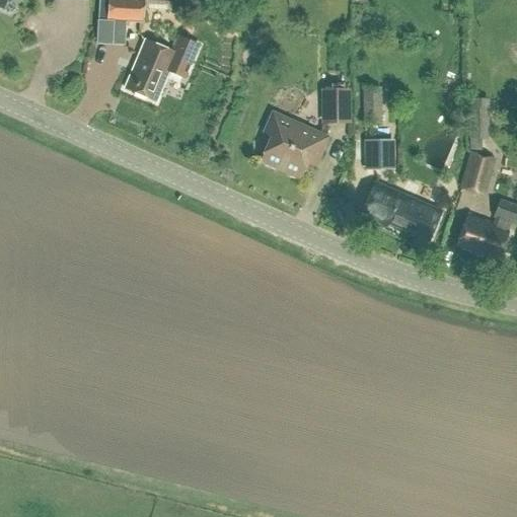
[(100,0),(99,28),(108,31),(107,41),(124,42),(125,21),(145,22),(146,8),(172,9),(172,0),(100,0)]
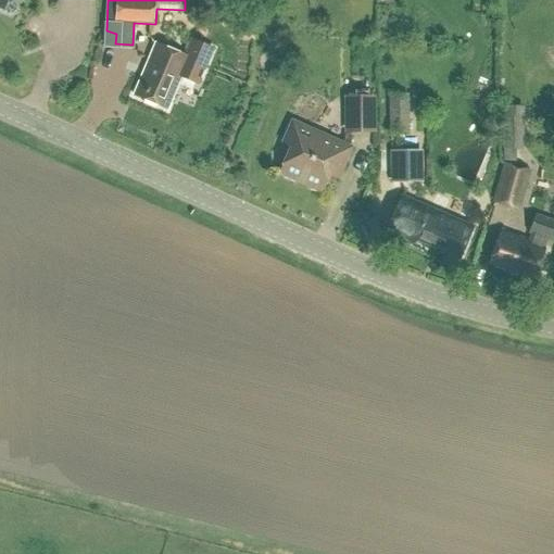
[(215,48),(193,39),(186,54),(156,41),(135,93),(167,108),(183,75),(199,83),(215,48)]
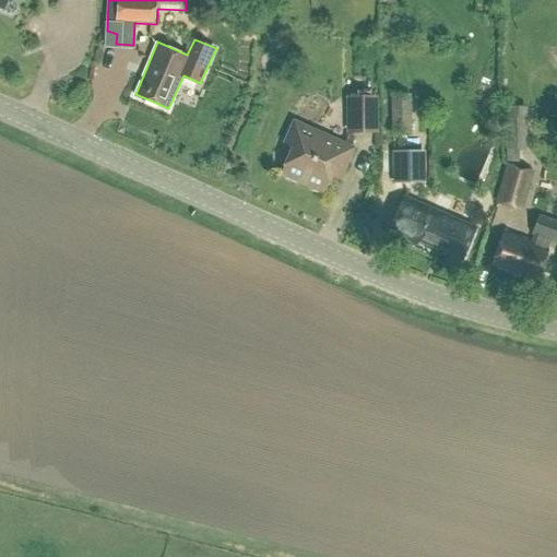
[(109,43),(104,59),(115,62),(119,46),(109,43)]
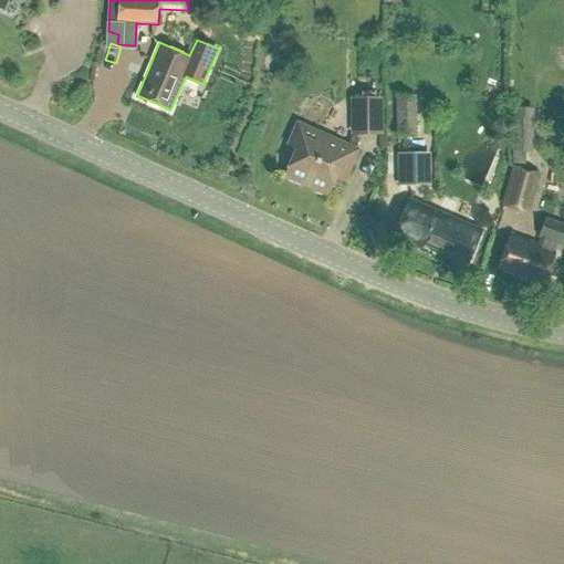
[(384,134),(383,95),(352,96),(352,134),(384,134)]
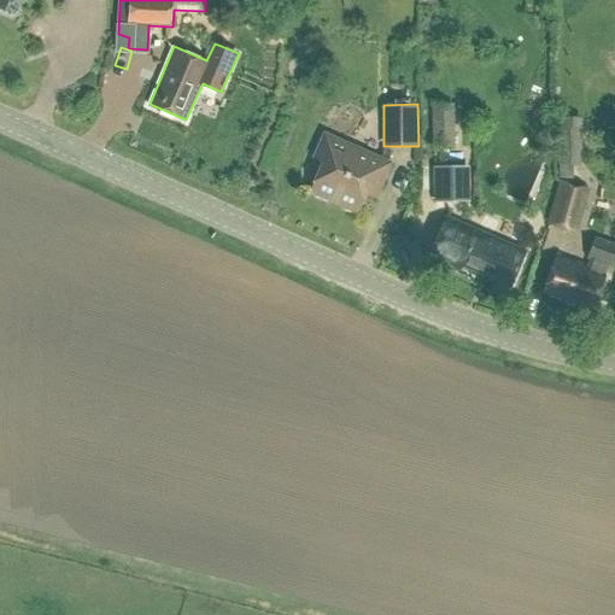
[(456,146),(455,105),(434,105),(435,147),(456,146)]
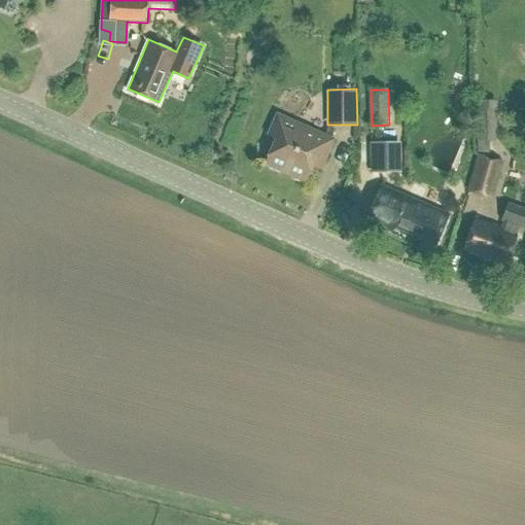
[(498,99),(478,99),(477,140),(497,140),(498,99)]
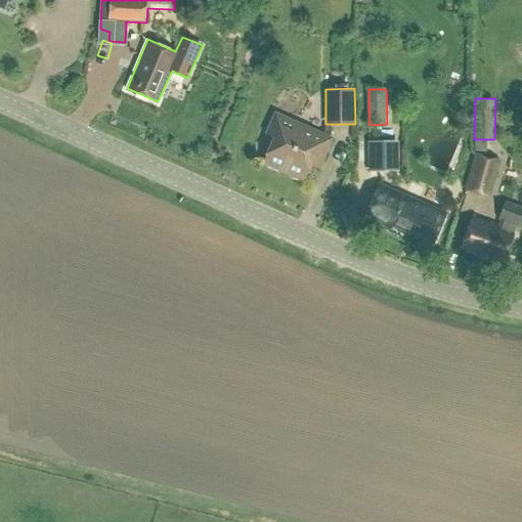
[(332,136),(276,113),(268,131),(276,134),(265,160),(304,177),(314,155),(321,159),(332,136)]
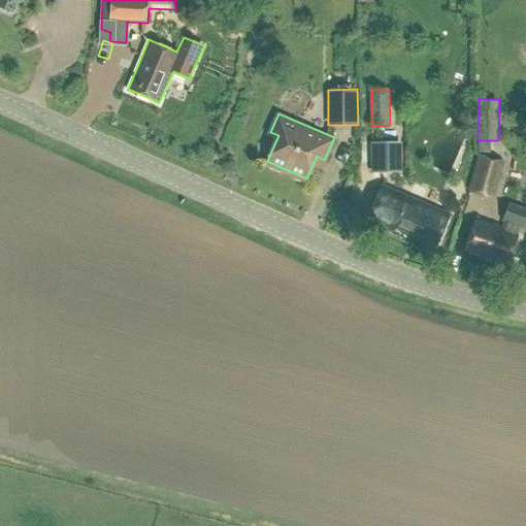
[(403,173),(402,140),(371,141),(372,174),(403,173)]
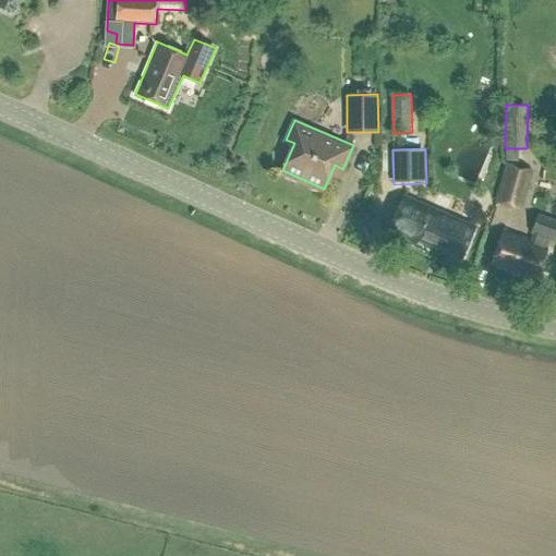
[(533,169),(506,161),(495,202),(522,209),(533,169)]
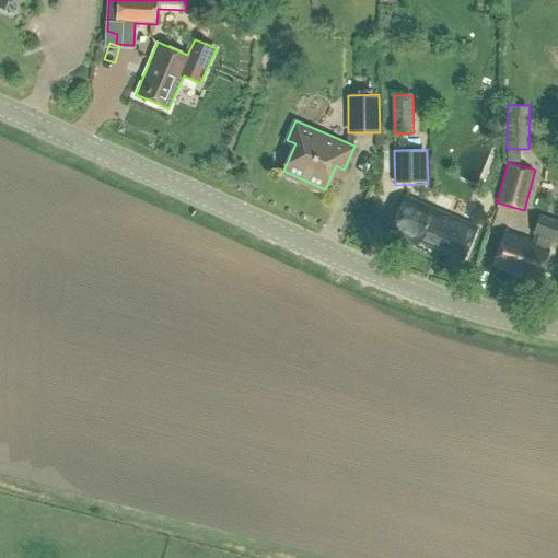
[(478,227),(406,196),(390,233),(418,245),(419,241),(464,260),(478,227)]
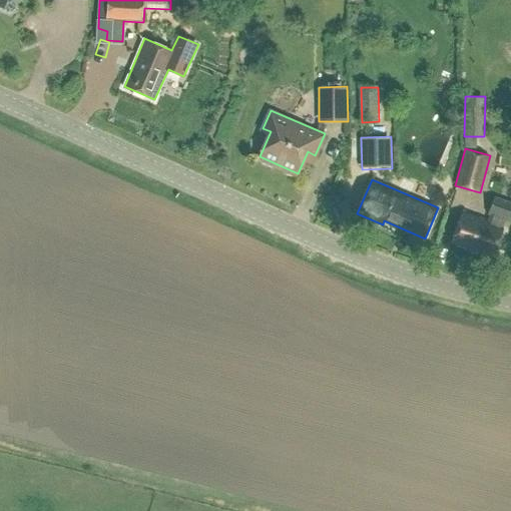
[(490,223),(463,213),(452,242),(492,257),(502,227),(501,227),(505,216),(510,218),(510,197),(496,192),(489,210),(494,212),(490,223)]
